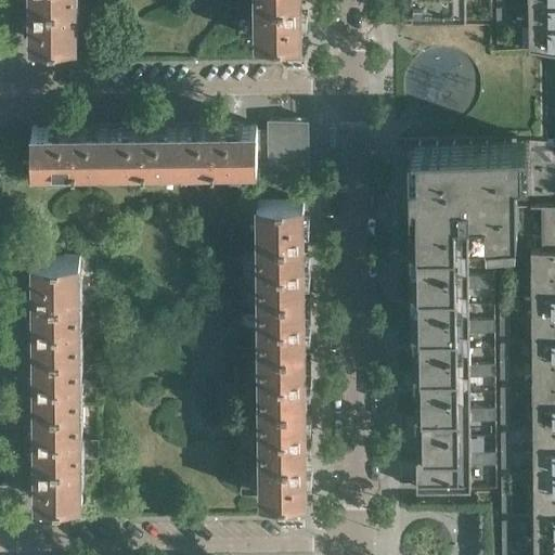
[(77,38),(76,0),(30,0),(31,39),(77,38)]
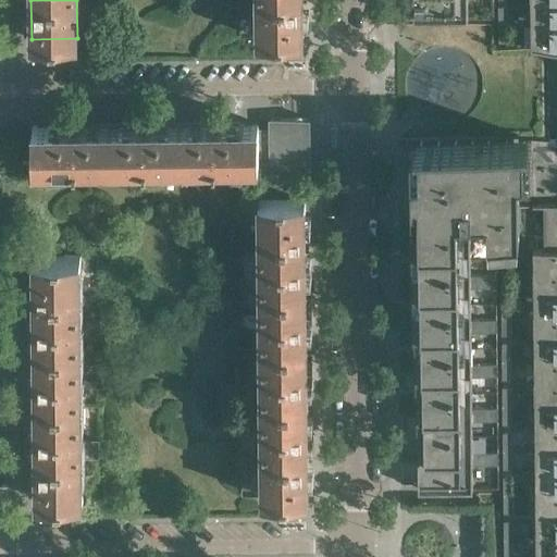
[(304,36),(302,0),(256,0),(257,37),(304,36)]
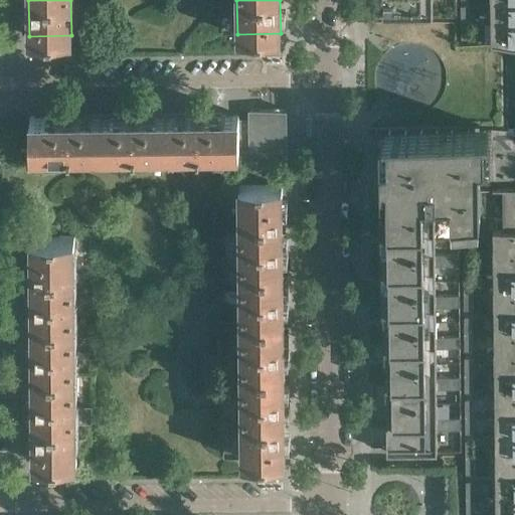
[(381,0),(382,17),(433,17),(432,0),(381,0)]
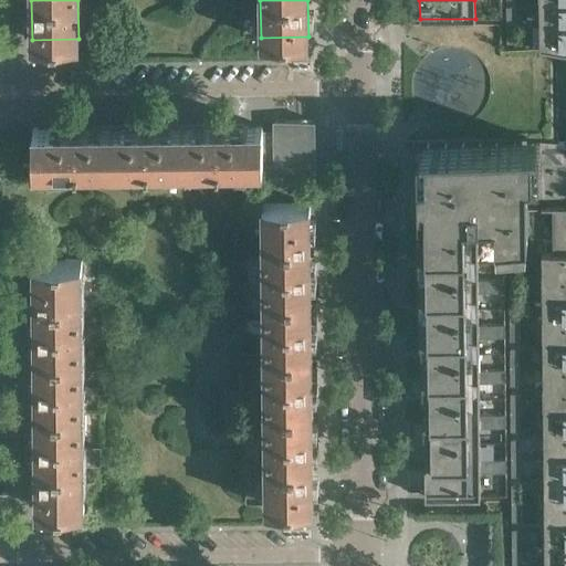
[(565,24),(565,2),(538,2),(540,25),(565,24)]
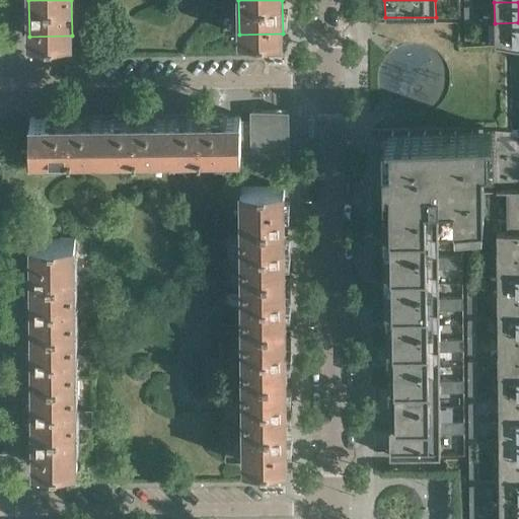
[(473,40),(472,6),(464,6),(464,41),(473,40)]
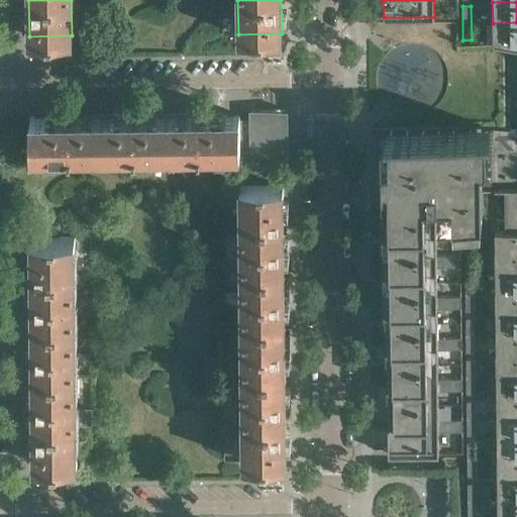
[(516,43),(516,22),(493,23),(493,44),(516,43)]
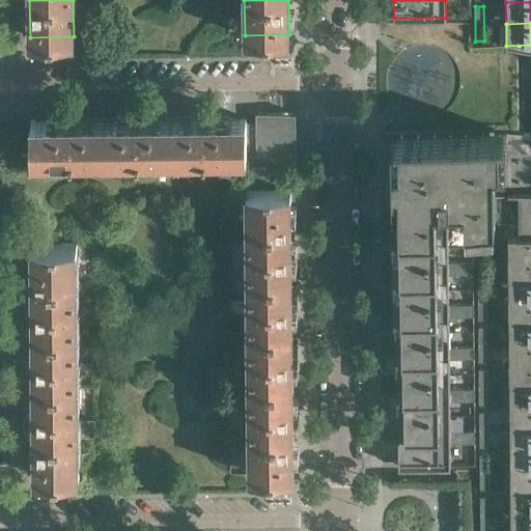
[(296,167),(295,113),(257,113),(257,122),(258,154),(258,167),(286,167),(296,167)]
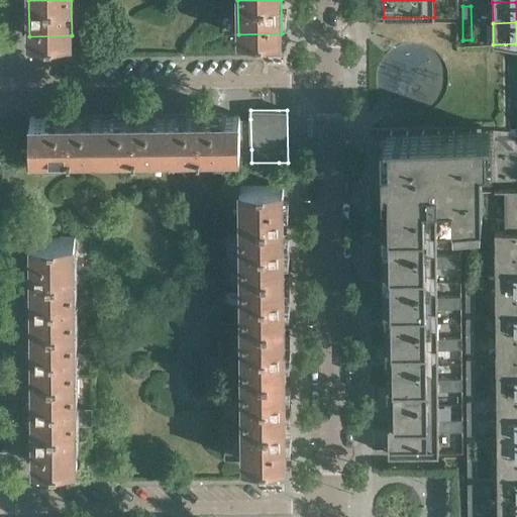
[(168,152),(167,115),(102,116),(103,152),(168,152)]
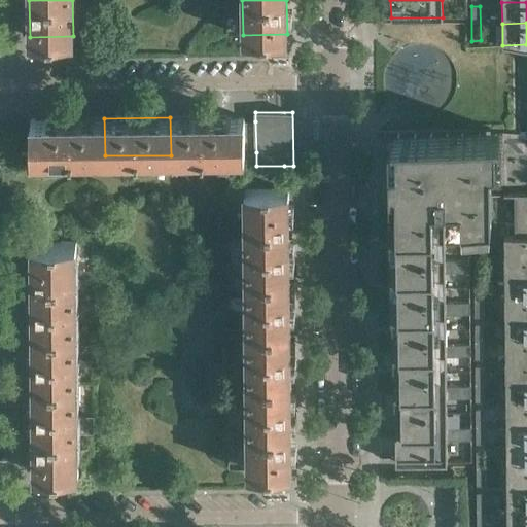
[(244,154),(244,152),(244,121),(244,117),(170,117),(171,155),(238,154),(244,154)]
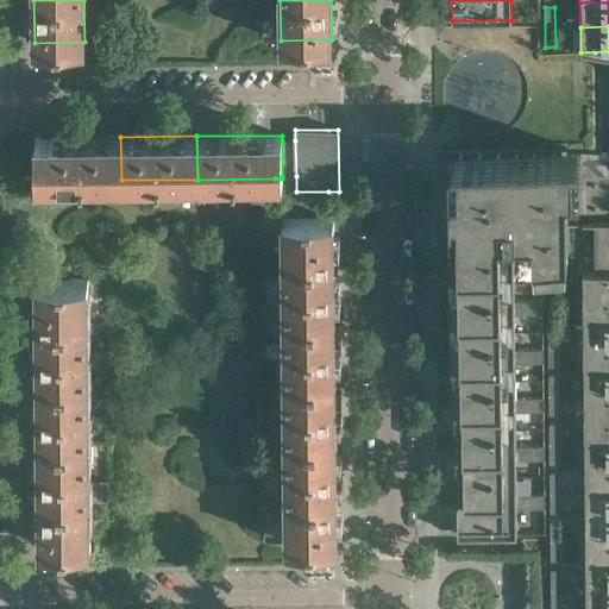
[(121,180),(120,137),(36,138),(36,181),(121,180)]
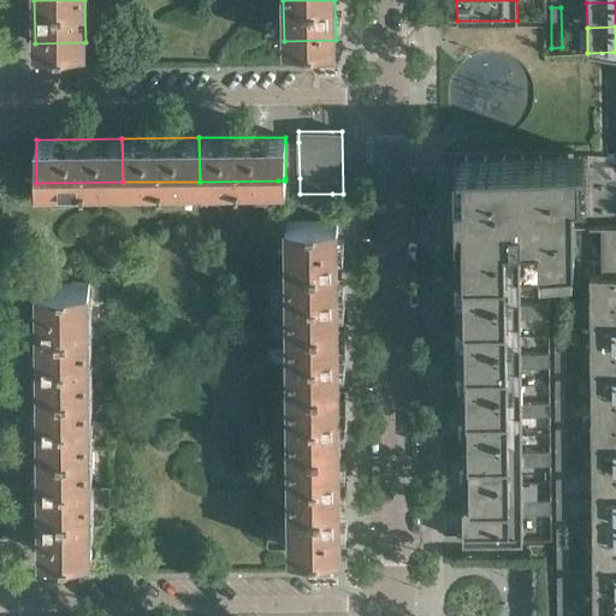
[(300,178),(298,142),(285,142),(285,178),(300,178)]
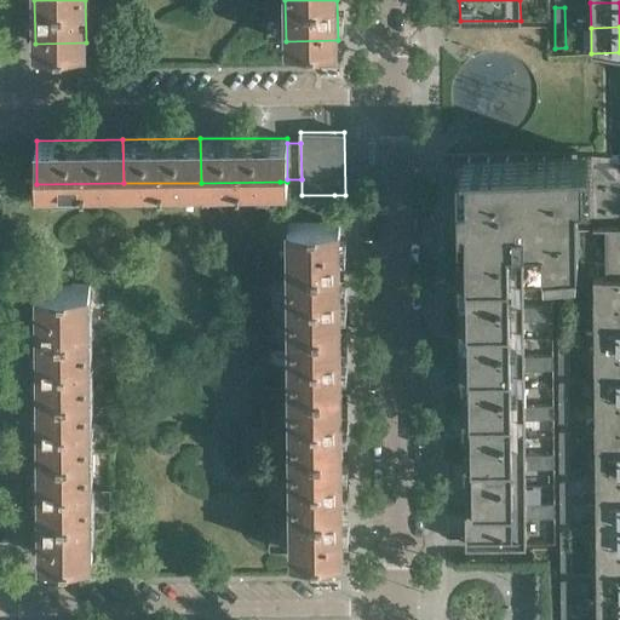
[(526,454),(524,419),(554,419),(554,405),(524,405),(524,369),(554,369),(552,355),(524,356),(523,320),(552,320),(552,305),(523,306),(523,236),(543,236),(544,254),(557,254),(557,274),(568,274),(567,254),(579,254),(578,190),(590,190),(589,155),(460,156),(461,206),(464,386),(465,544),(526,544),(526,517),(555,517),(555,503),(526,504),(526,469),(554,468),(554,454),(526,454)]
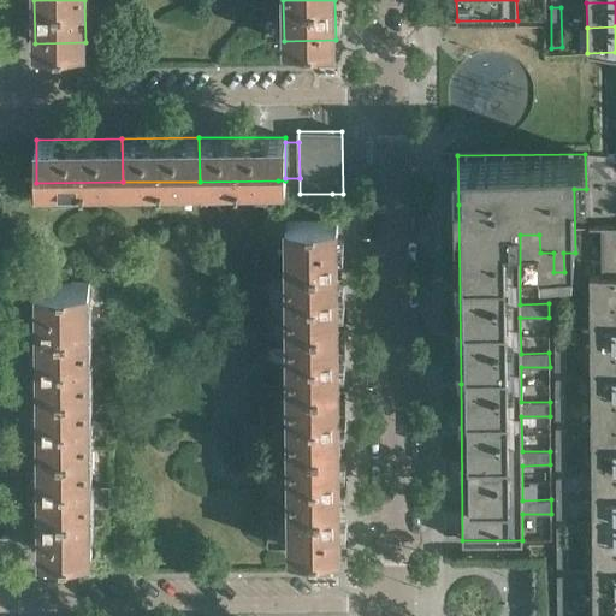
[(332,217),(332,194),(300,194),(300,178),(285,178),(285,181),(278,181),(279,219),(286,219),(285,217),(332,217)]
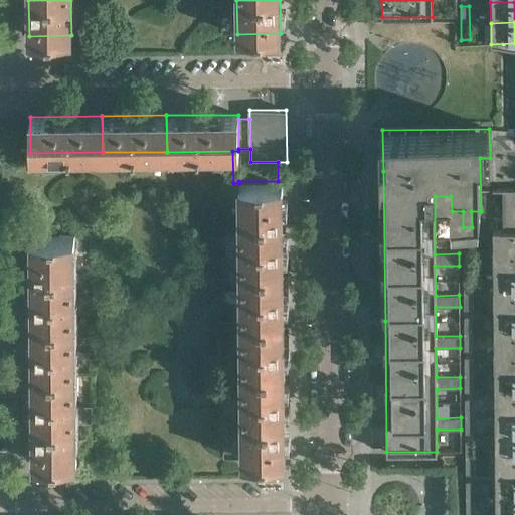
[(283,218),(282,181),(278,181),(238,181),(239,183),(239,218),(283,218)]
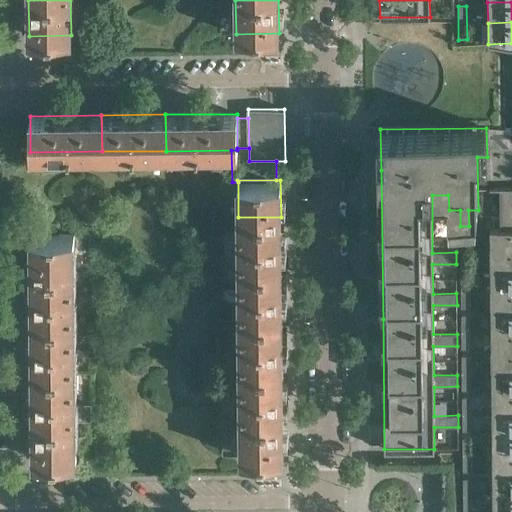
[(511,227),(511,187),(499,188),(499,228),(511,227)]
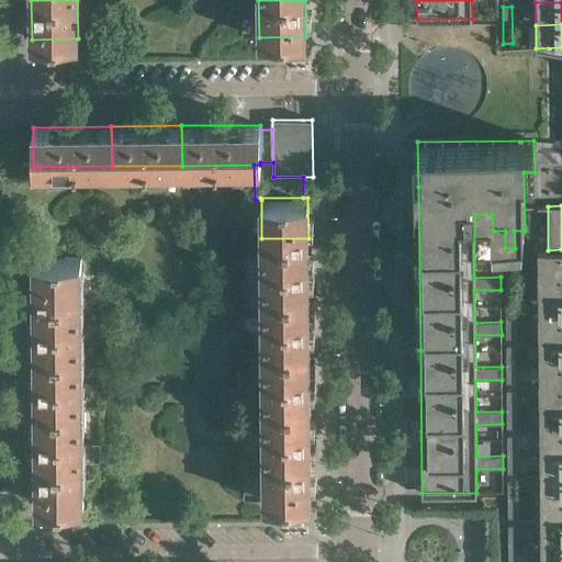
[(313,271),(312,259),(308,259),(308,238),(261,238),(261,294),(308,293),(308,271),(313,271)]
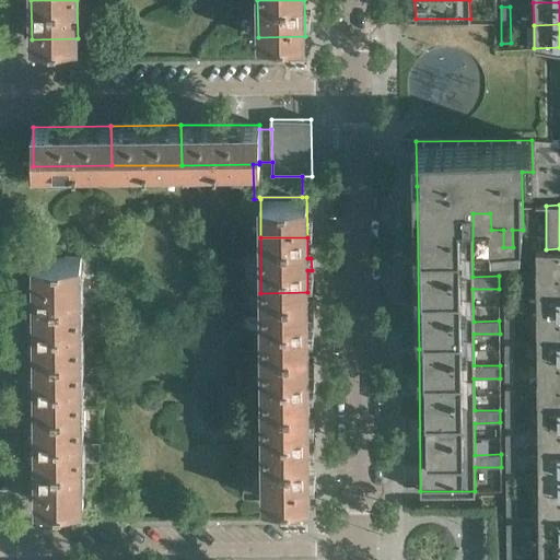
[(559,248),(546,249),(536,249),(536,272),(559,271),(559,248)]
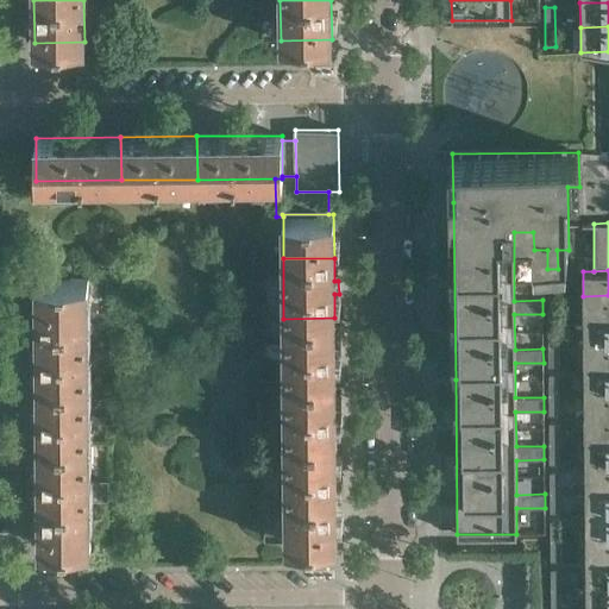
[(558,318),(558,277),(547,277),(547,318),(558,318)]
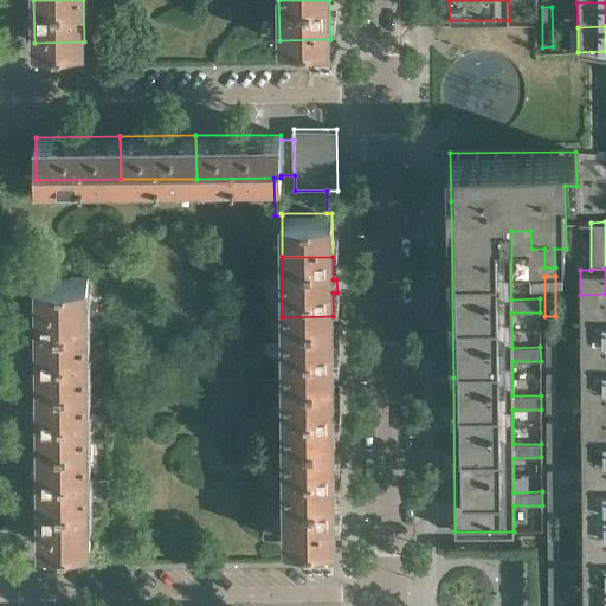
[(88,320),(88,277),(37,277),(37,321),(88,320)]
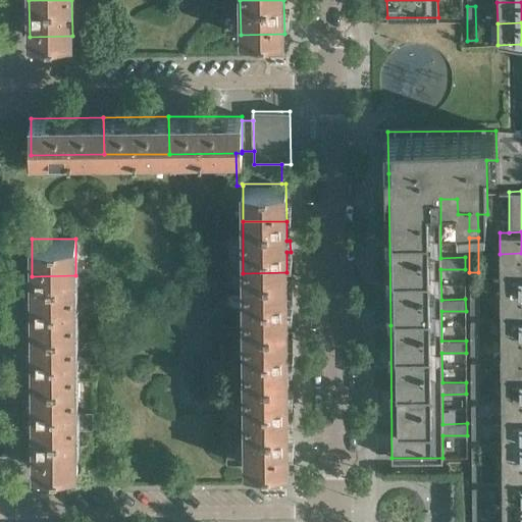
[(521,274),(521,253),(500,254),(500,274),(521,274)]
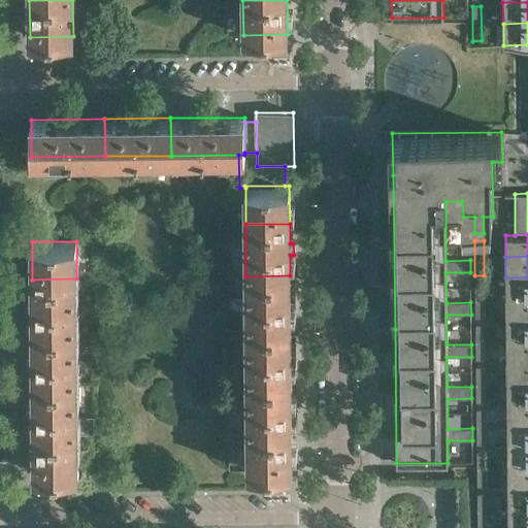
[(294,307),(294,295),(290,295),(290,275),(245,276),(246,328),(291,327),(291,307),(294,307)]
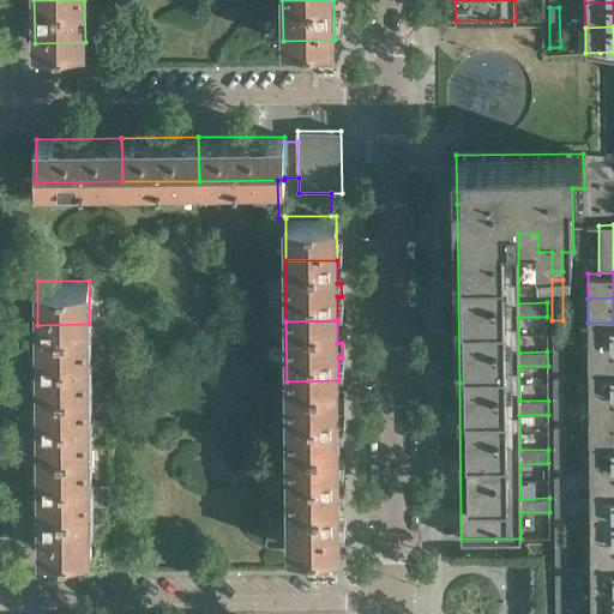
[(613,347),(613,323),(588,323),(588,348),(613,347)]
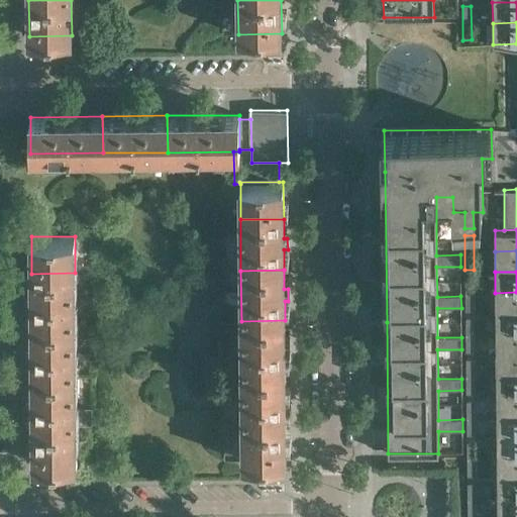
[(75,323),(75,299),(75,273),(31,274),(32,293),(28,293),(28,304),(32,304),(32,324),(75,323)]
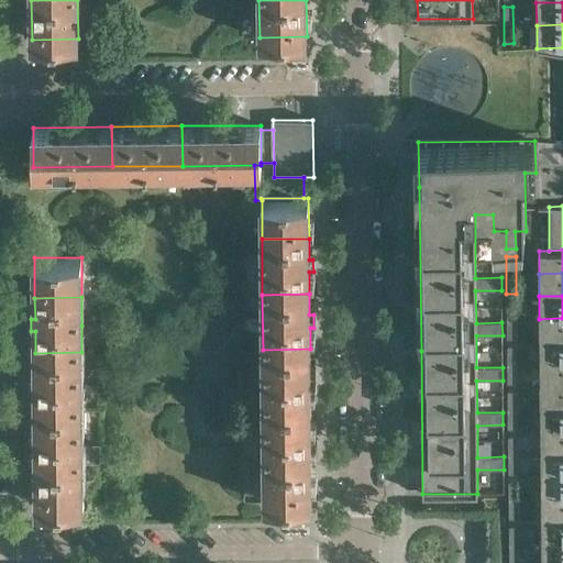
[(517,339),(516,301),(507,301),(507,339),(517,339)]
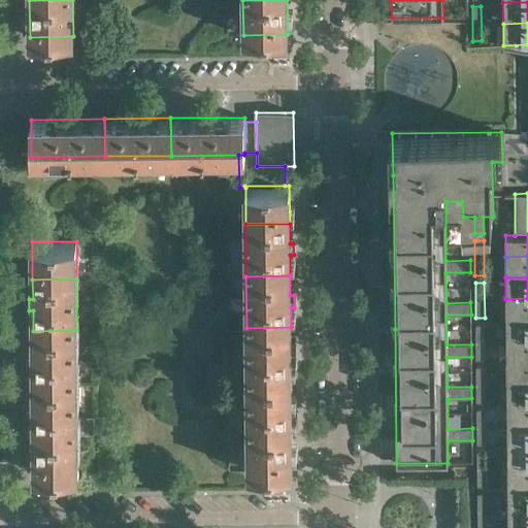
[(527,320),(527,298),(505,299),(506,320),(527,320)]
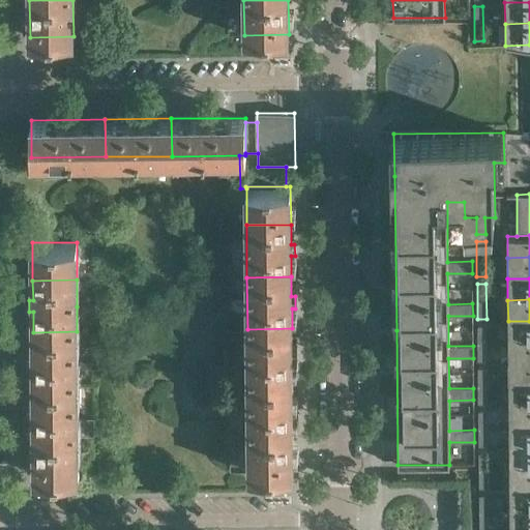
[(529,342),(529,321),(508,321),(508,343),(529,342)]
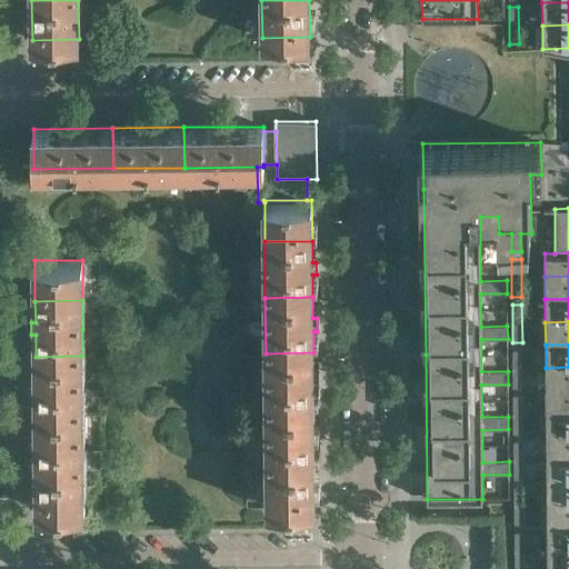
[(522,388),(522,350),(512,350),(512,388),(522,388)]
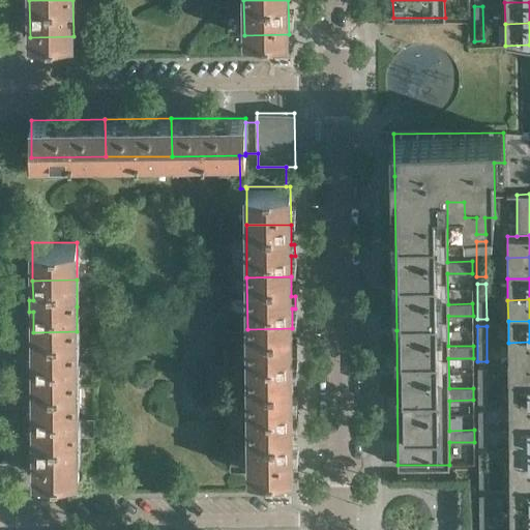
[(296,361),(296,349),(292,349),(292,328),(247,329),(247,382),(292,381),(292,361),(296,361)]
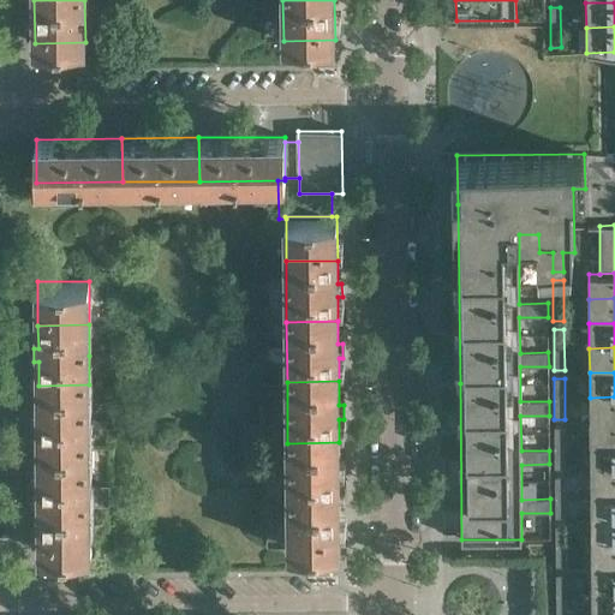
[(90,445),(90,415),(89,384),(39,386),(39,408),(35,408),(35,425),(39,425),(39,446),(90,445)]
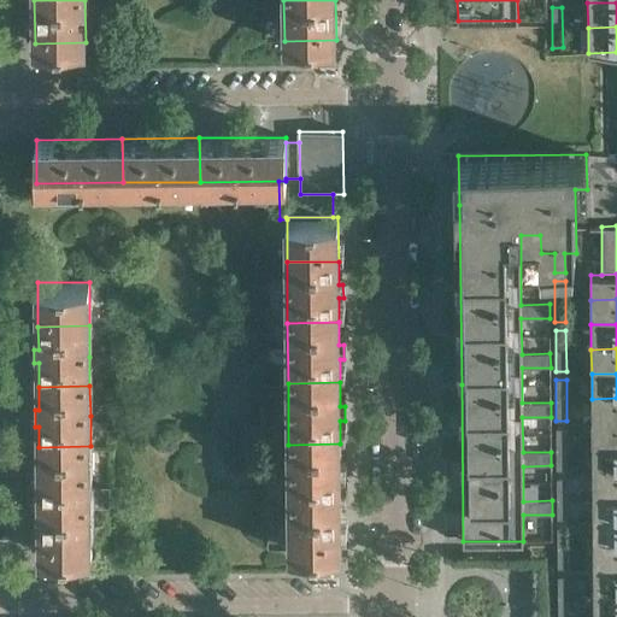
[(616,423),(616,398),(592,399),(592,424),(616,423)]
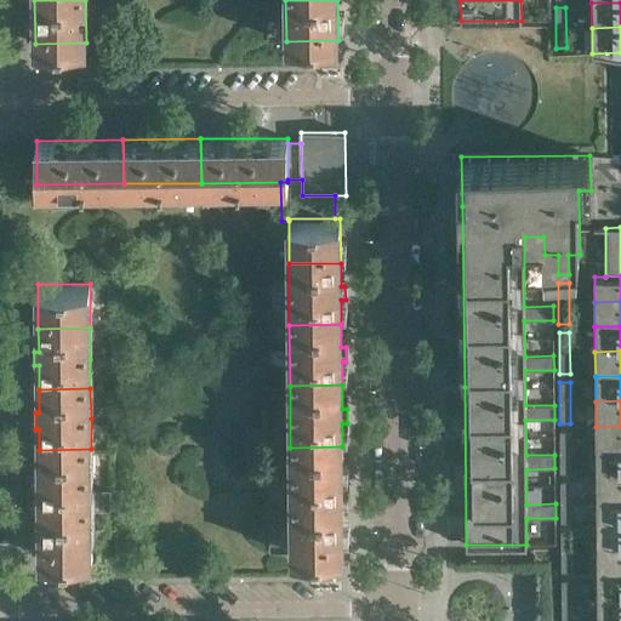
[(620,450),(620,426),(596,427),(596,451),(620,450)]
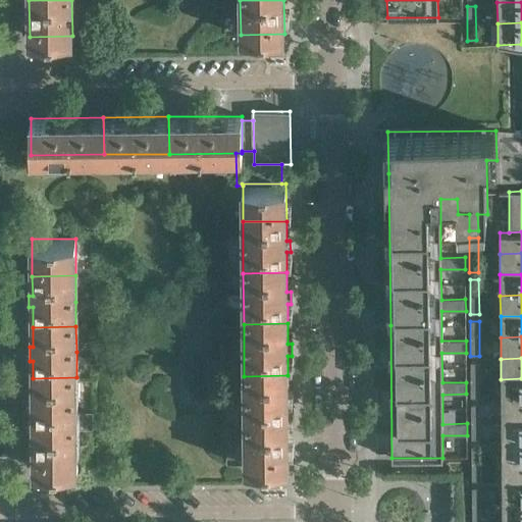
[(479,398),(479,363),(470,363),(471,398),(479,398)]
